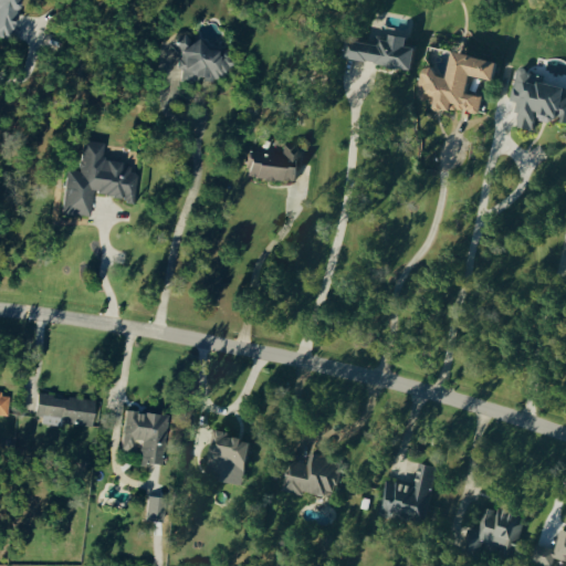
[(0,0),(0,35),(12,35),(12,0),(0,0)]
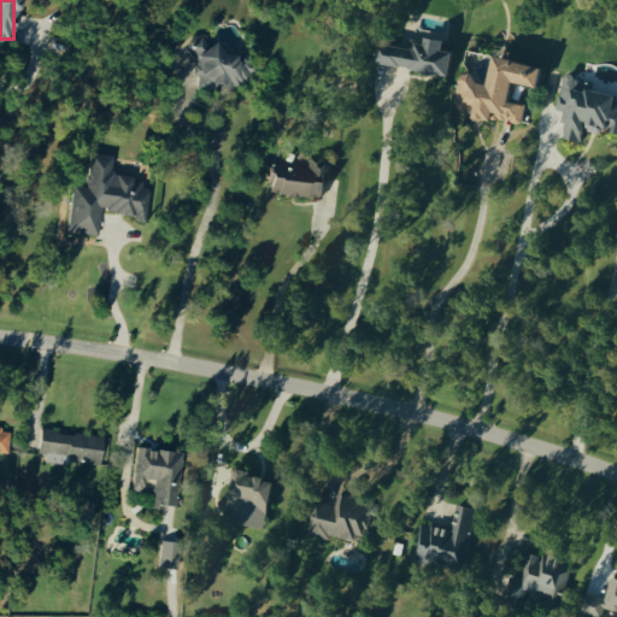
[(370,64),(445,75),(448,51),(439,50),(440,40),(421,37),(419,41),(410,40),(409,47),(374,42),(370,64)]
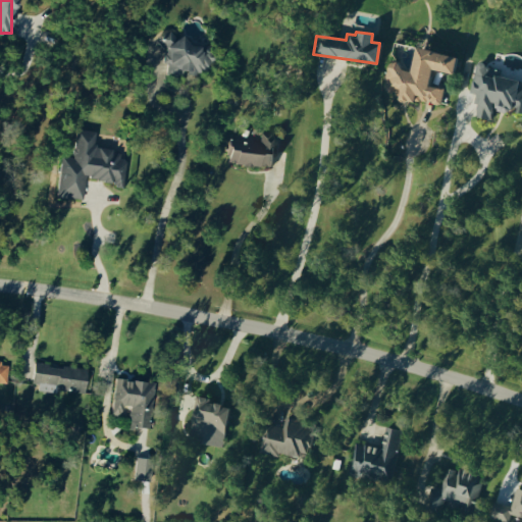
[(165,73),(210,69),(209,48),(196,49),(196,44),(183,45),(183,36),(170,37),(170,35),(162,36),(165,73)]
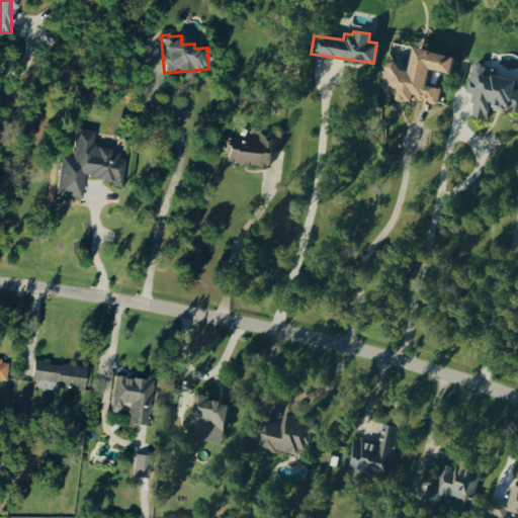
[(452,56),(411,47),(406,70),(395,68),(395,64),(384,62),(377,93),(409,100),(409,97),(436,103),(440,88),(424,84),(427,68),(448,73),(452,56)]
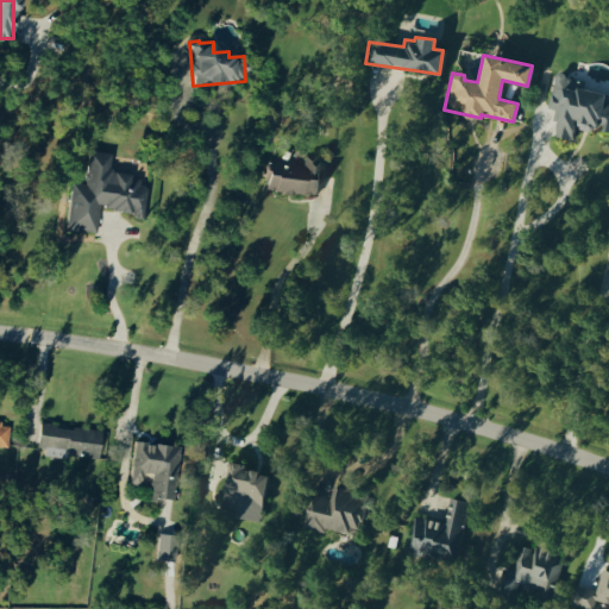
[(552,135),(571,139),(575,123),(608,130),(608,94),(577,88),(578,79),(556,73),(547,107),(558,110),(552,135)]
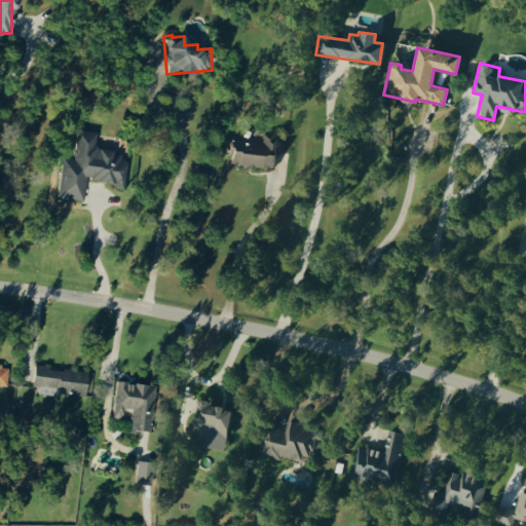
[(84,181),(121,186),(126,155),(91,150),(95,132),(74,129),(70,158),(61,156),(54,198),(81,201),(84,181)]
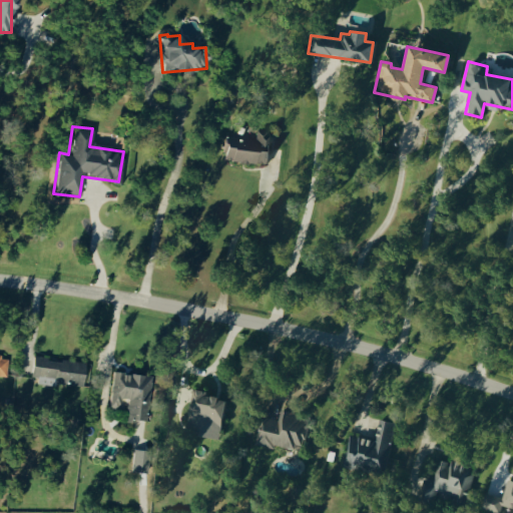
[(267,162),(268,130),(253,130),(253,137),(222,136),(221,161),(267,162)]
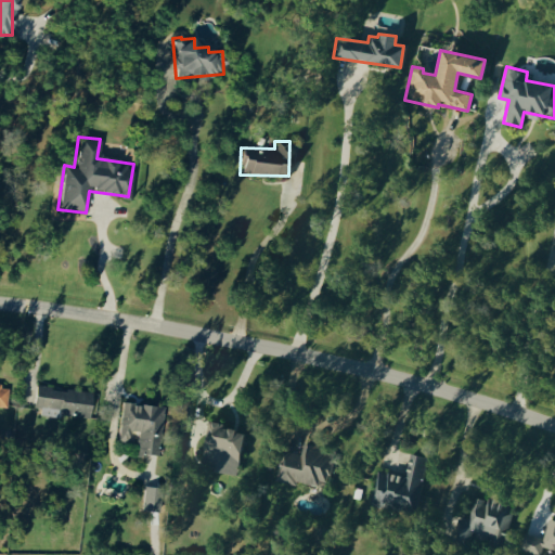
[(89,416),(90,390),(35,387),(34,414),(89,416)]
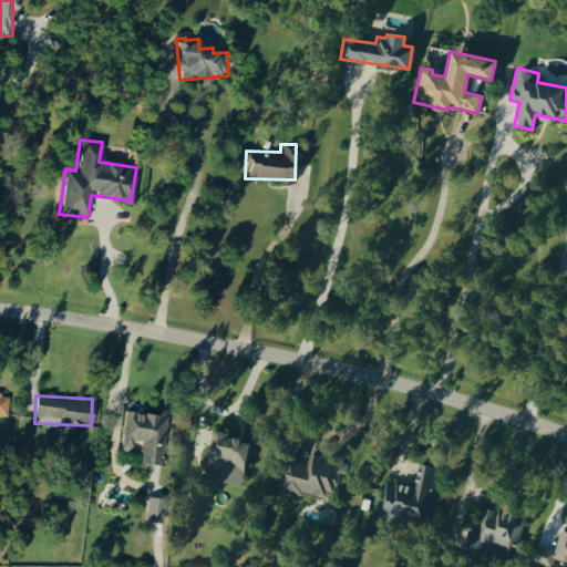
[(165,414),(122,411),(120,451),(130,451),(131,441),(140,441),(137,463),(162,465),(165,414)]
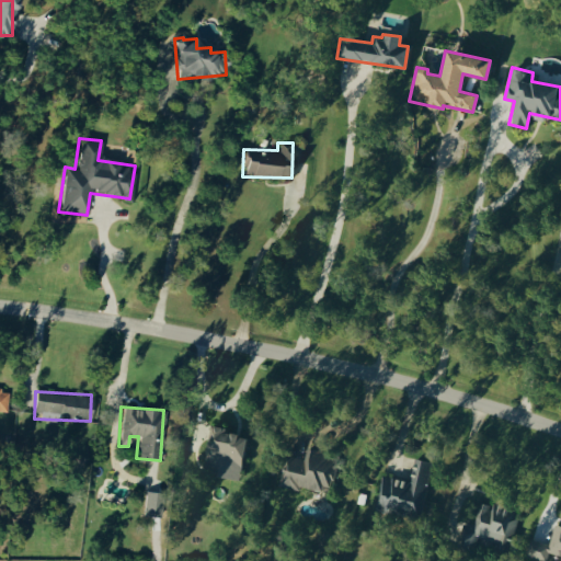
[(238,479),(244,436),(222,433),(224,427),(210,425),(202,473),(238,479)]
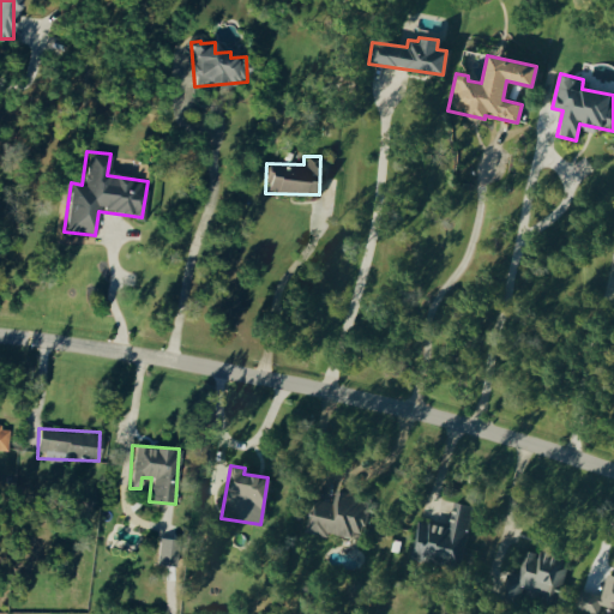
[(356,548),(371,503),(336,491),(331,504),(313,498),(304,528),(344,541),(344,545),(356,548)]
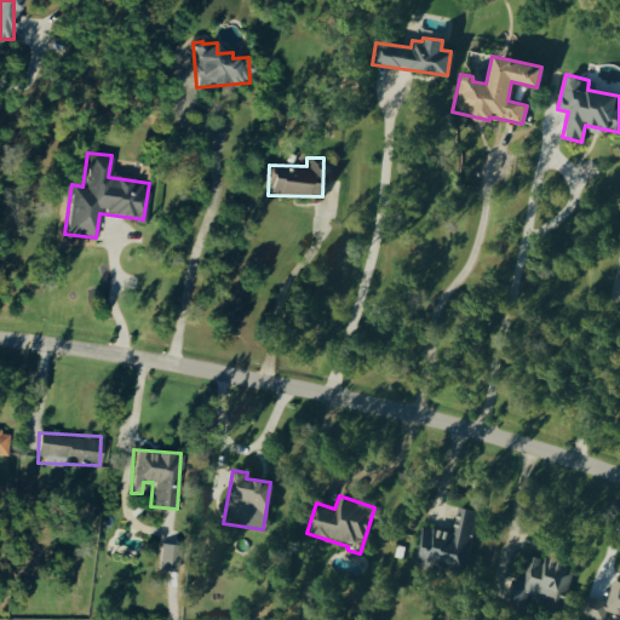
[(476,511),(459,507),(454,533),(422,526),(414,562),(464,572),(476,511)]
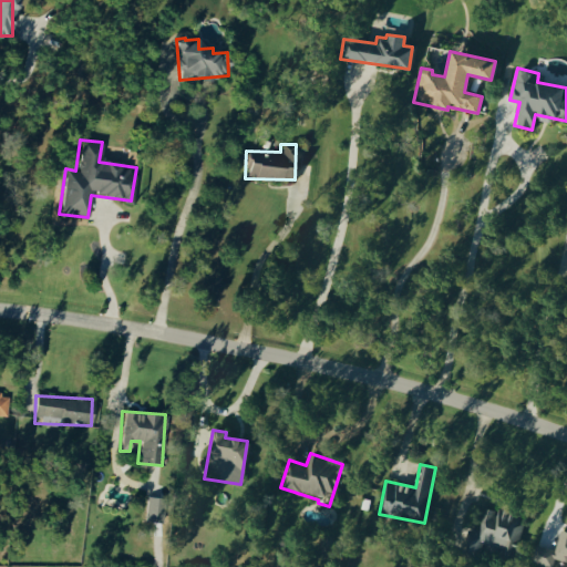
[(519,515),(484,506),(477,532),(467,529),(464,546),(481,549),(482,546),(514,554),(521,524),(518,523),(519,515)]
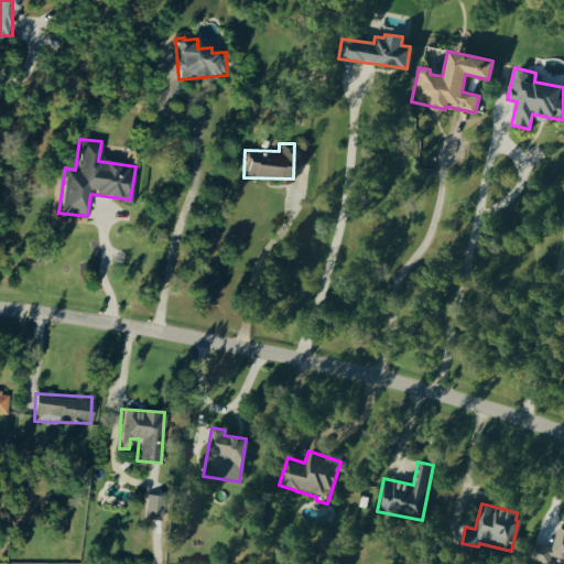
[(528,559),(544,563),(548,563),(551,556),(563,560),(563,528),(557,527),(551,548),(532,542),(528,559)]
